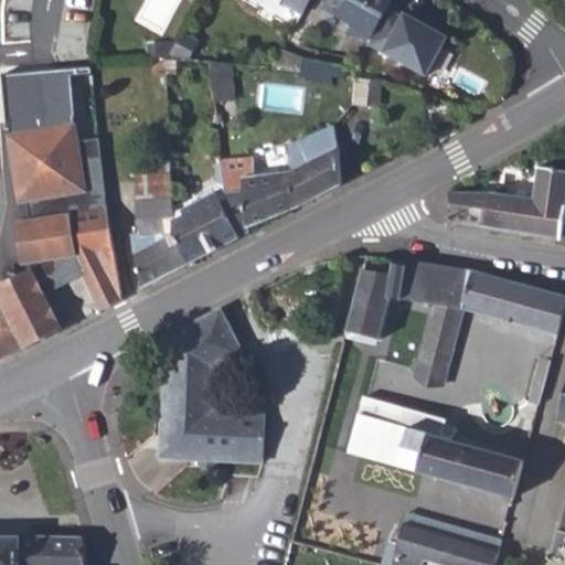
[(285,0),(284,2),(304,13),(310,0),(285,0)]
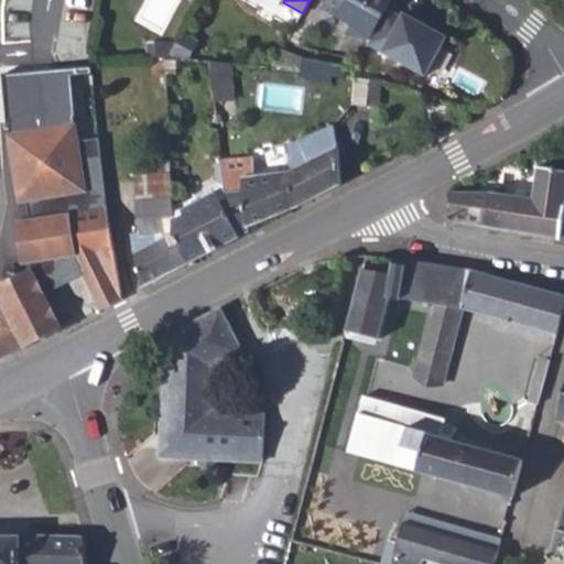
[(318,0),(326,3),(322,10),(357,29),(372,0),(318,0)]
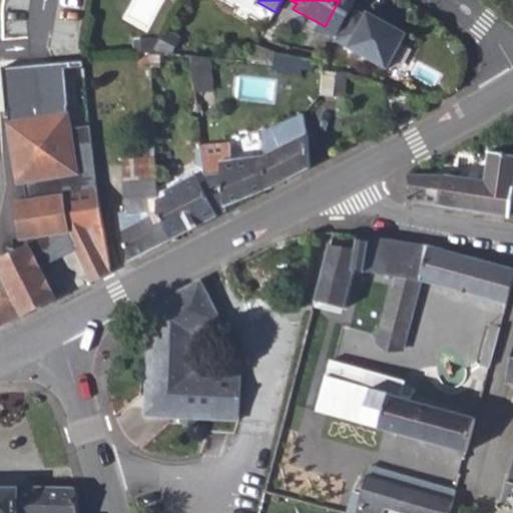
[(365,16),(352,9),(334,41),(387,70),(406,34),(390,25),(390,26),(383,23),(384,22),(367,13),(365,16)]
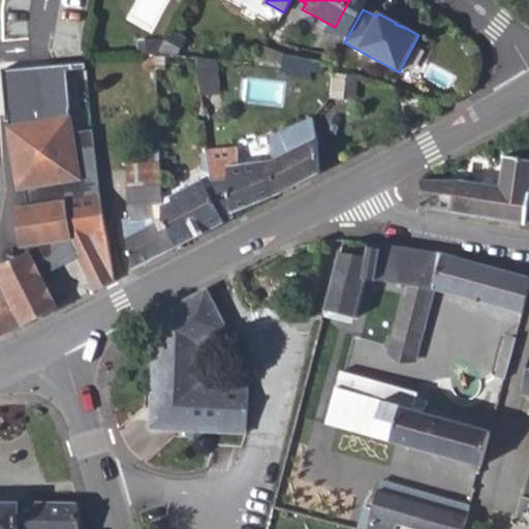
[(163,41),(161,48),(180,48),(185,40),(169,31),(163,41)]
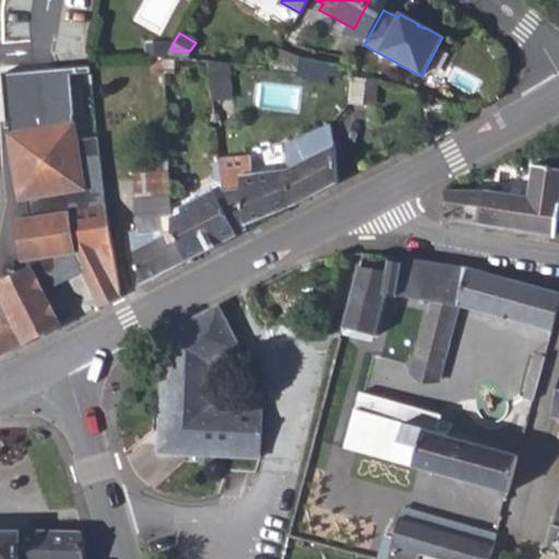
[(161,44),(145,45),(145,59),(151,59),(161,59),(161,44)]
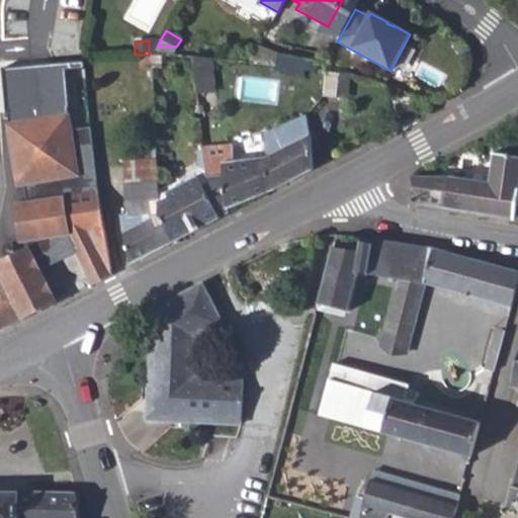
[(160,40),(149,40),(149,55),(153,55),(158,47),(160,40)]
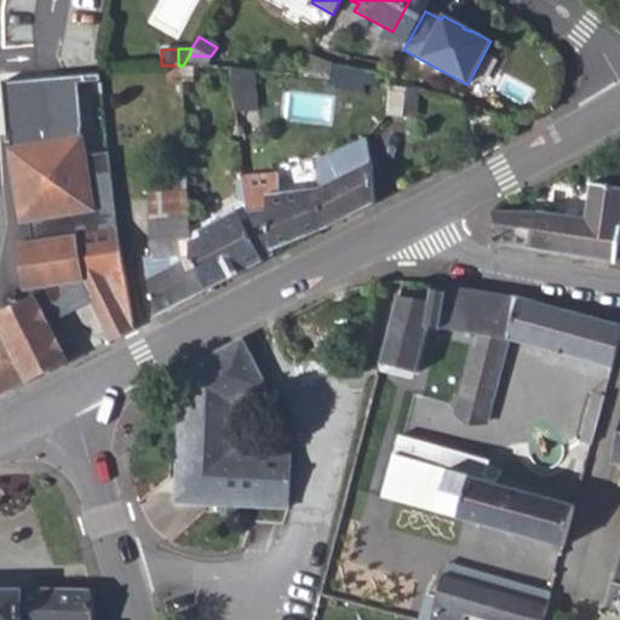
[(189,56),(183,65),(206,67),(211,56),(189,56)]
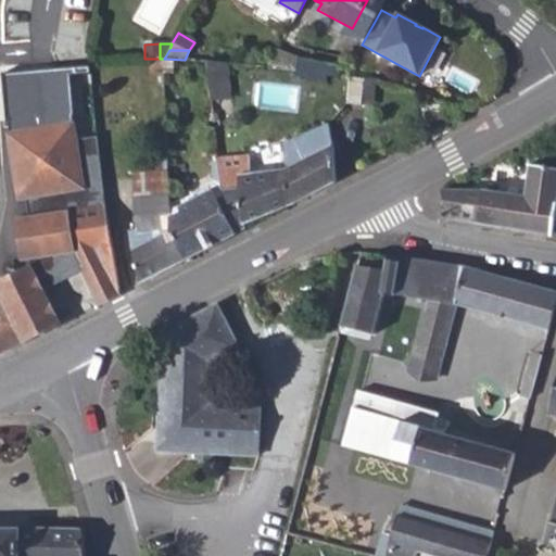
[(297,71),(295,75),(327,81),(328,76),(339,78),(341,67),(299,58),(297,71)]
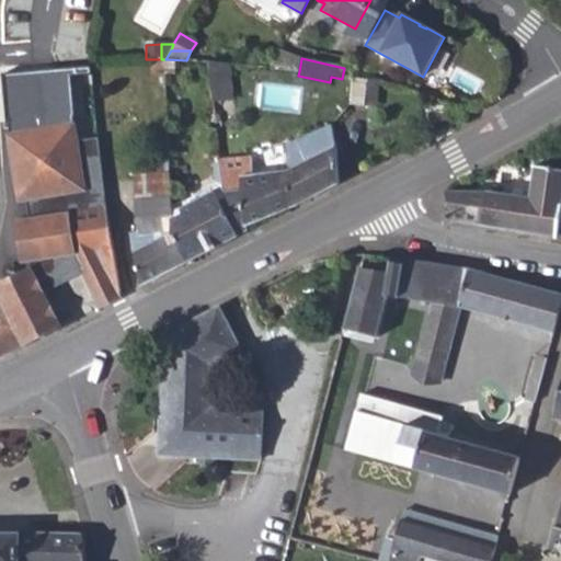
[(151,59),(152,75),(165,73),(165,59),(161,59),(151,59)]
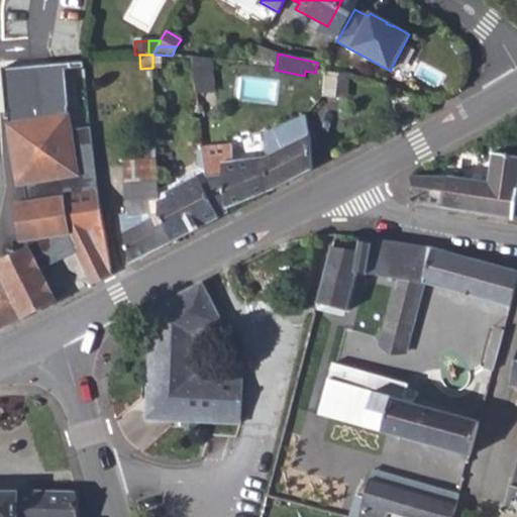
[(194,57),(197,93),(217,91),(212,58),(194,57)]
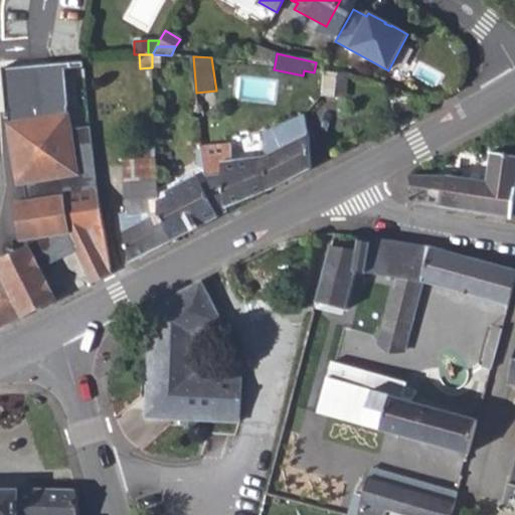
[(323,96),(336,97),(338,73),(325,71),(323,96)]
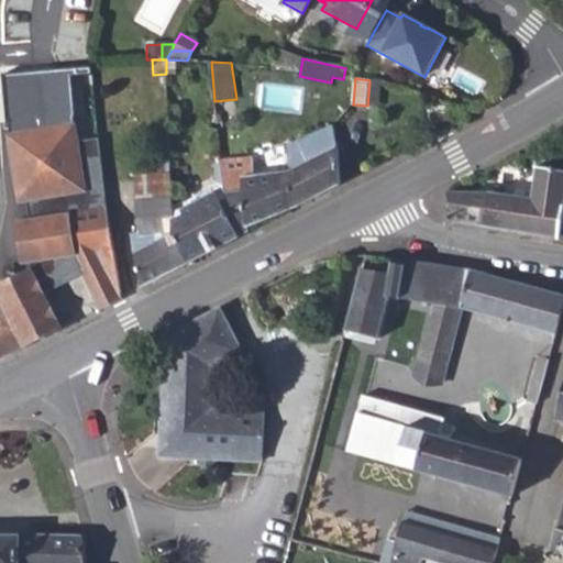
[(99,135),(77,139),(75,123),(9,131),(17,196),(24,195),(26,216),(13,218),(18,264),(24,263),(24,268),(25,274),(0,288),(0,296),(6,309),(0,310),(0,359),(0,360),(24,348),(62,329),(43,288),(63,278),(81,268),(100,309),(117,300),(121,298),(114,253),(107,211),(107,202),(105,187),(99,135)]
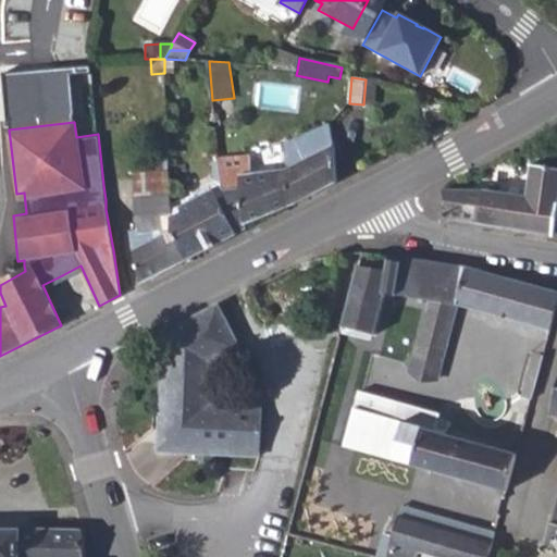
[(284,144),(288,169),(293,206),(337,182),(335,150),(330,123),(284,144)]
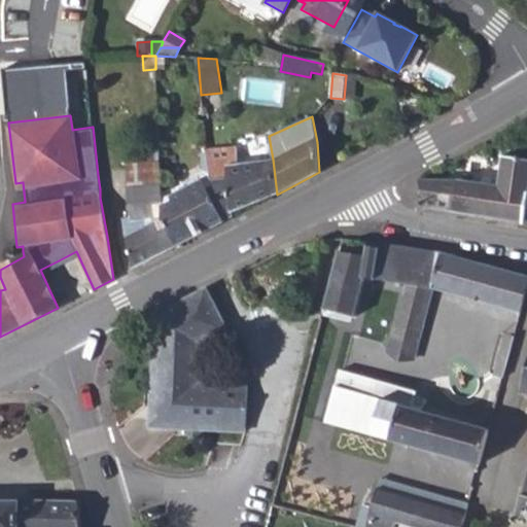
[(205,179),(229,181),(231,214),(272,198),(277,195),(273,160),(238,164),(237,149),(206,151),(205,179)]
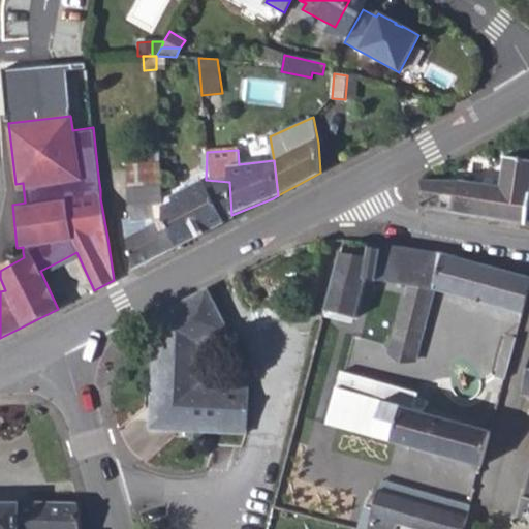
[(426,209),(526,223),(527,215),(528,204),(528,160),(504,156),(500,186),(458,180),(422,180),(426,209)]
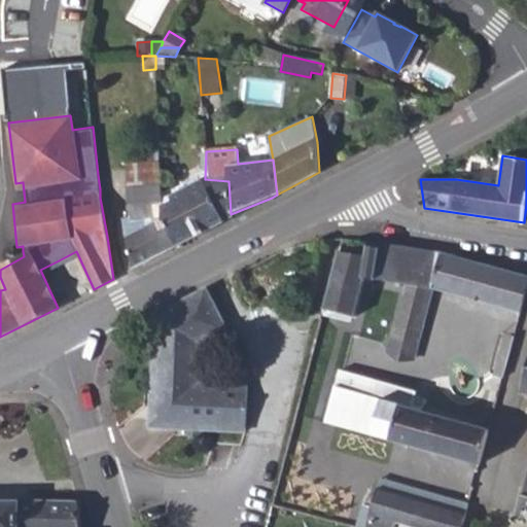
[(134,269),(177,246),(163,221),(162,200),(161,161),(129,165),(131,219),(124,218),(134,269)]
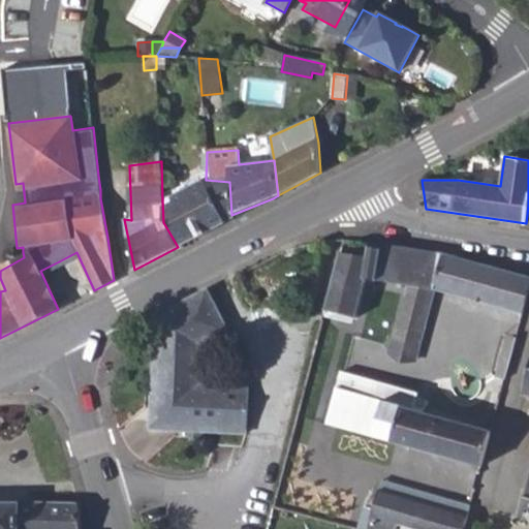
[(162,200),(163,222),(178,247),(223,223),(231,219),(231,215),(229,182),(206,180),(162,200)]
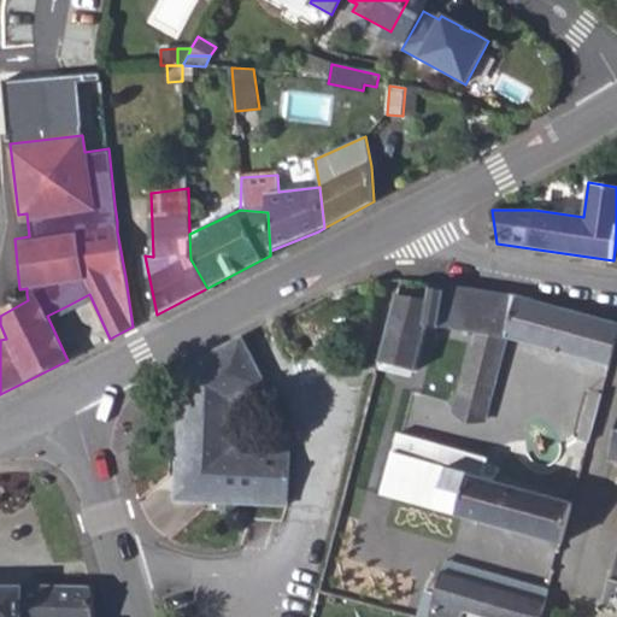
[(415,370),(427,327),(475,334),(503,339),(503,336),(510,339),(610,365),(616,336),(616,324),(518,298),(459,288),(442,286),(441,292),(427,289),(424,300),(392,293),(381,360),(415,370)]
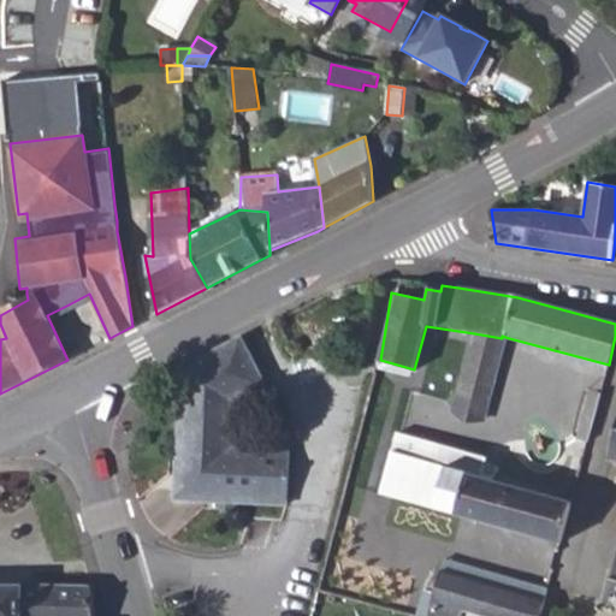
[(452,420),(484,430),(509,338),(502,336),(502,338),(474,333),(452,420)]
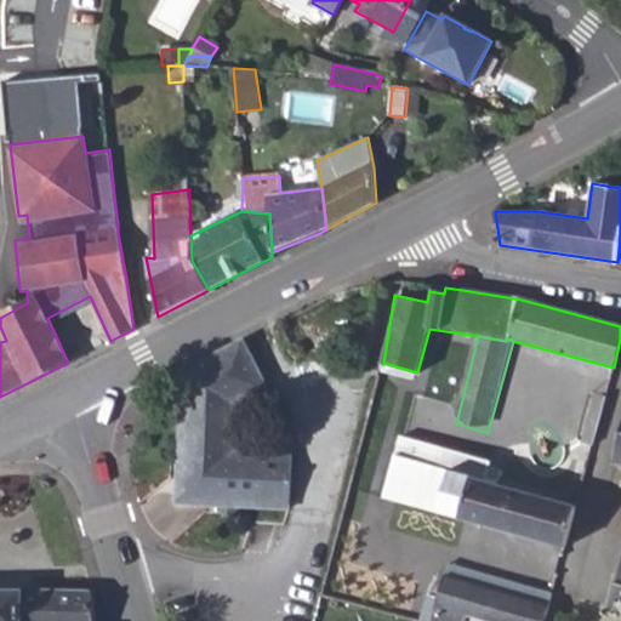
[(258,392),(266,388),(262,381),(244,345),(241,340),(235,343),(211,355),(181,370),(181,387),(180,429),(178,450),(176,501),(228,505),(255,507),(285,510),(286,501),(289,455),(255,453),(233,450),(234,423),(237,403),(258,392)]
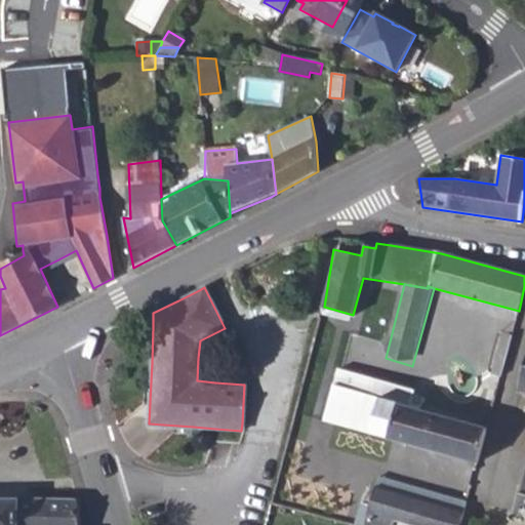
[(513,335),(501,332),(490,373),(501,376),(513,335)]
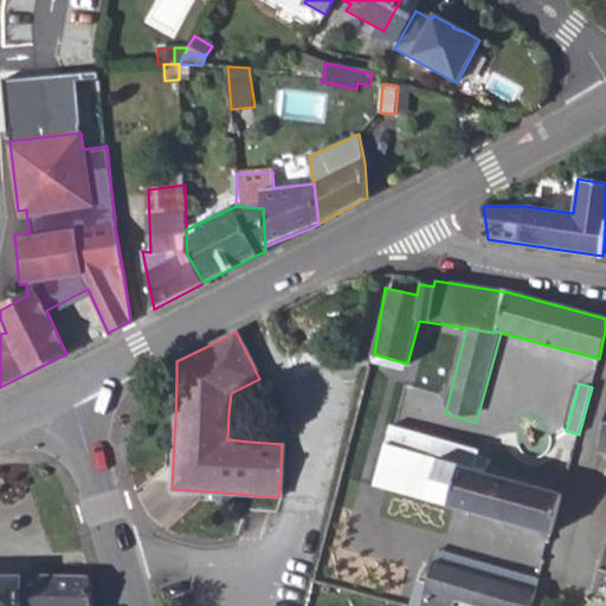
[(443,534),(451,507),(553,536),(563,494),(495,477),(501,451),(470,442),(474,424),(443,416),(421,489),(381,477),(372,511),(443,534)]
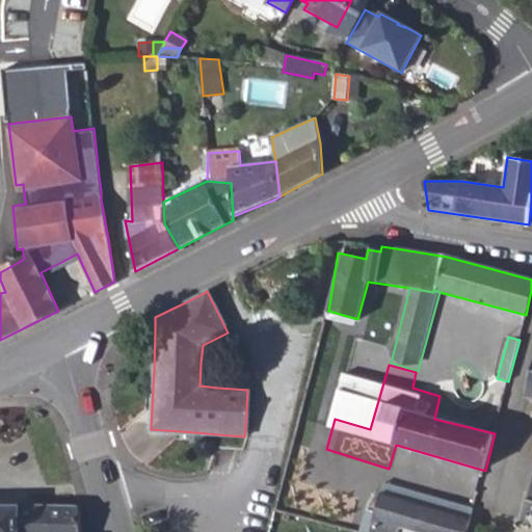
[(531,379),(527,395),(531,396),(531,482),(530,491),(527,490),(526,495),(529,496),(522,522),(519,521),(516,525),(522,526),(522,523),(531,526),(531,379)]
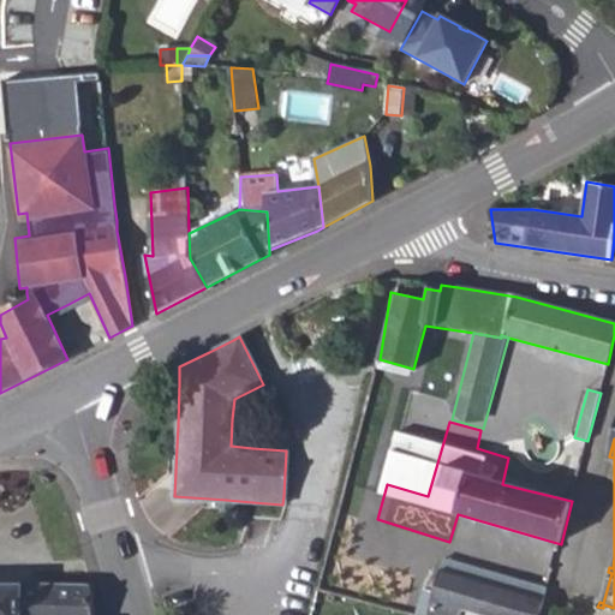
[(545,602),(548,591),(442,560),(439,571),(545,602)]
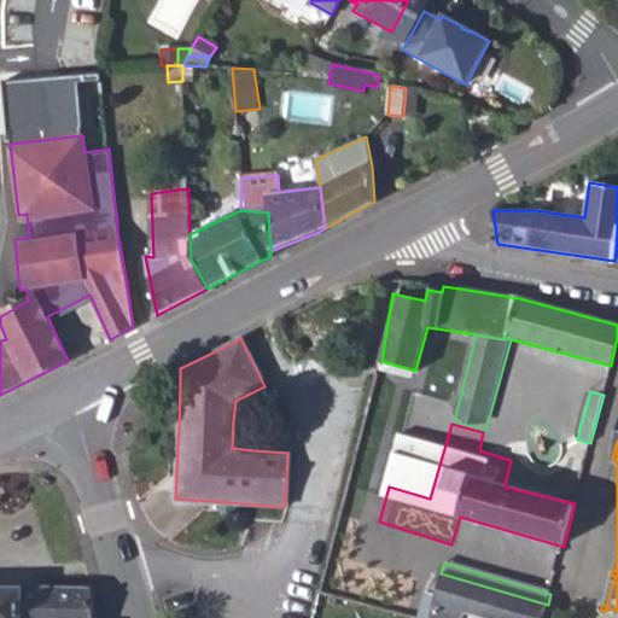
[(417,617),(465,617),(467,613),(485,617),(543,617),(548,605),(441,573),(437,584),(427,582),(418,617),(417,617)]
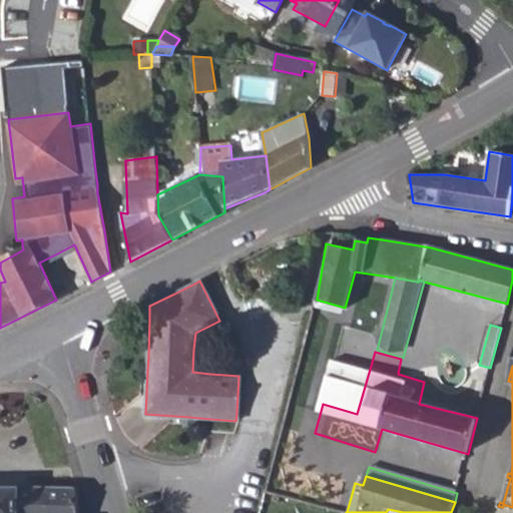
[(78,512),(77,487),(72,487),(25,485),(0,484),(0,512),(78,512)]
